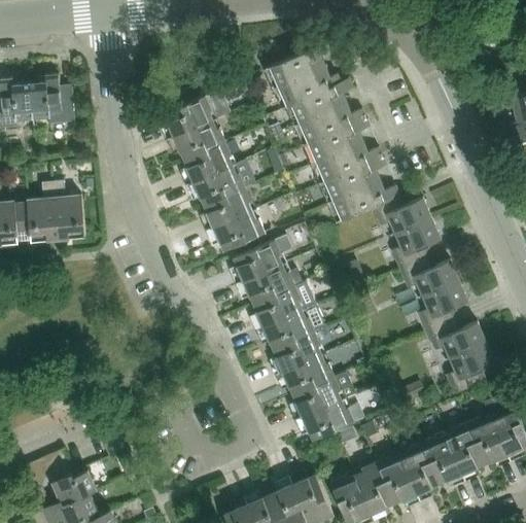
[(329,79),(317,53),(316,48),(263,72),(280,111),(285,109),(336,225),(372,209),(398,198),(394,188),(384,193),(375,172),(385,167),(382,161),(383,161),(381,157),(378,150),(367,154),(358,133),(369,129),(365,123),(366,121),(364,117),(363,118),(361,111),(351,116),(342,95),(352,90),(344,73),(329,79)]
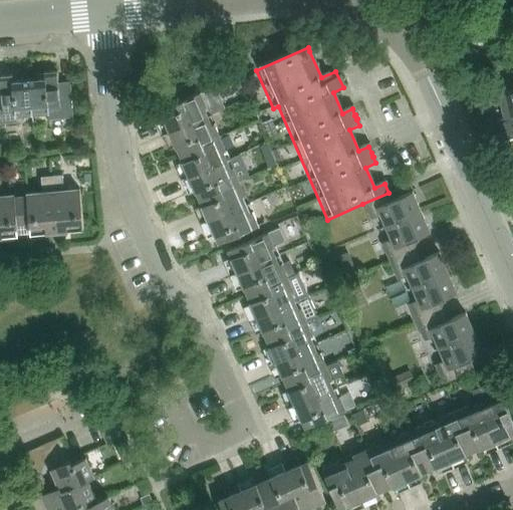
[(55,87),(54,75),(42,77),(43,83),(26,84),(30,119),(46,117),(46,123),(70,121),(67,86),(55,87)]
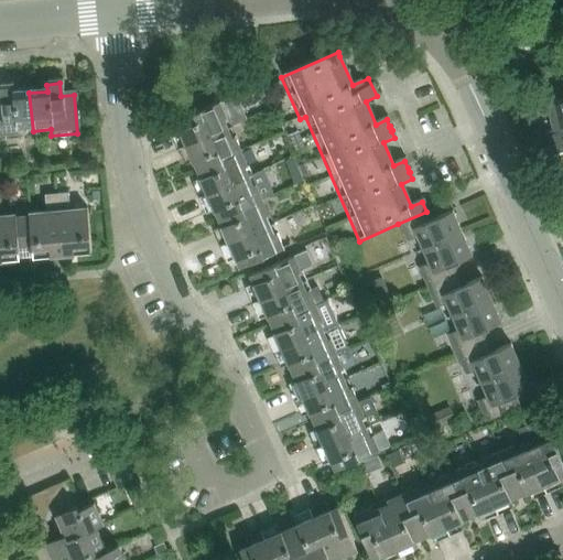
[(12,95),(11,88),(0,88),(0,140),(17,139),(15,132),(33,131),(29,93),(12,95)]
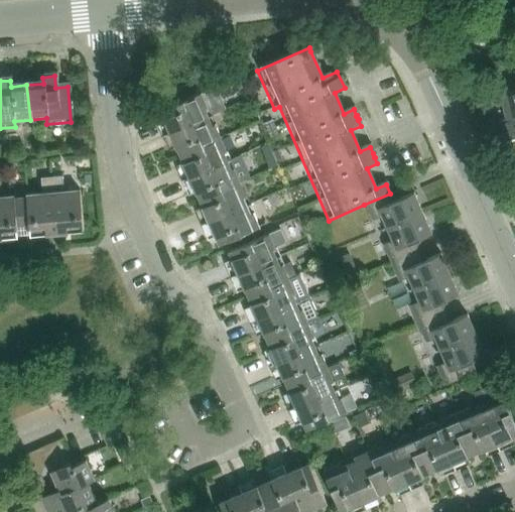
[(514,94),(499,99),(505,122),(499,123),(504,144),(514,141),(514,94)]
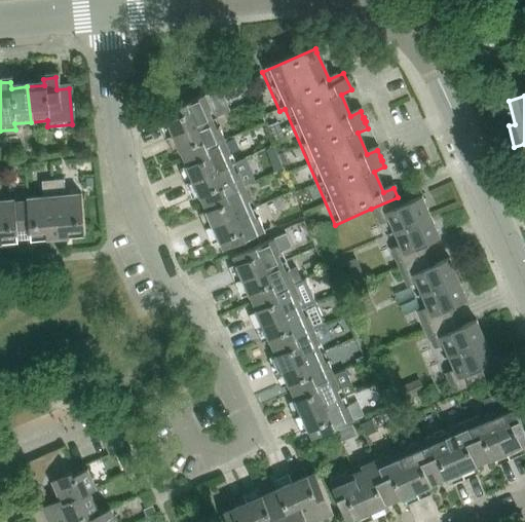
[(162,116),(173,139),(214,121),(203,98),(162,116)]
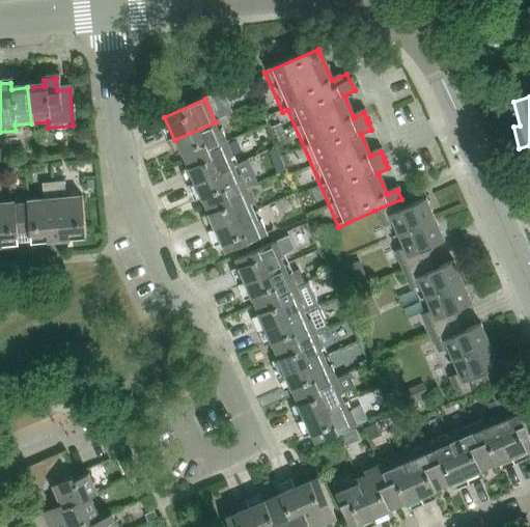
[(174,140),(185,163),(225,145),(216,122),(174,140)]
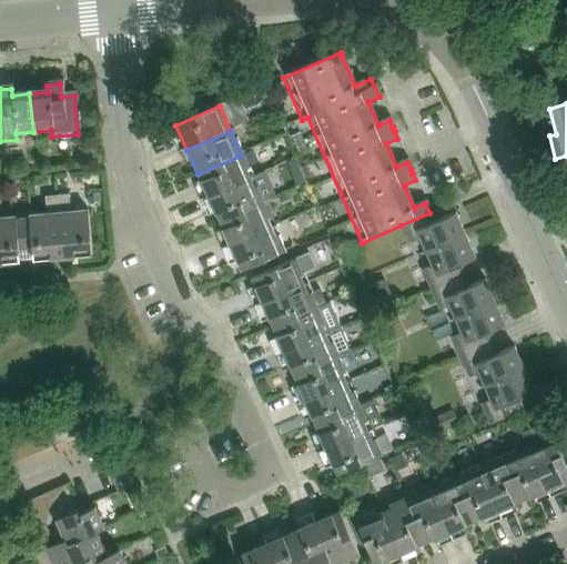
[(305,152),(299,137),(291,141),(296,155),(305,152)]
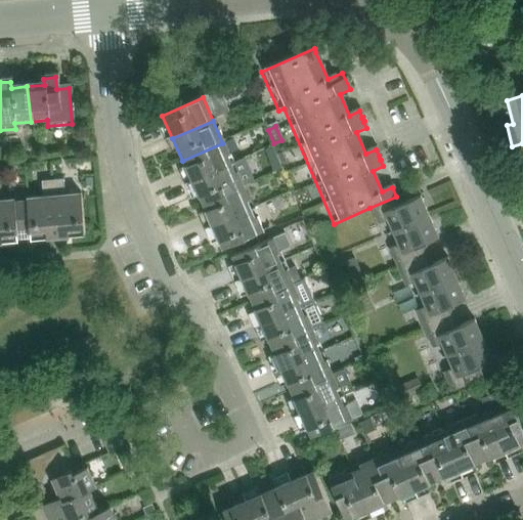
[(182,161),(191,183),(232,166),(222,143),(182,161)]
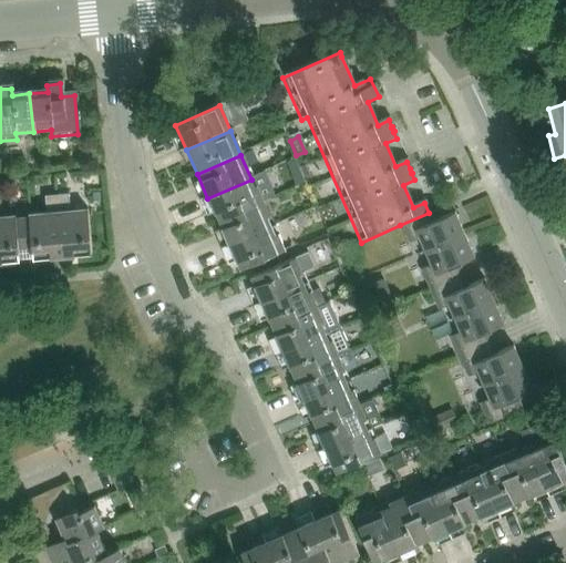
[(298,171),(302,178),(307,175),(304,167),(298,171)]
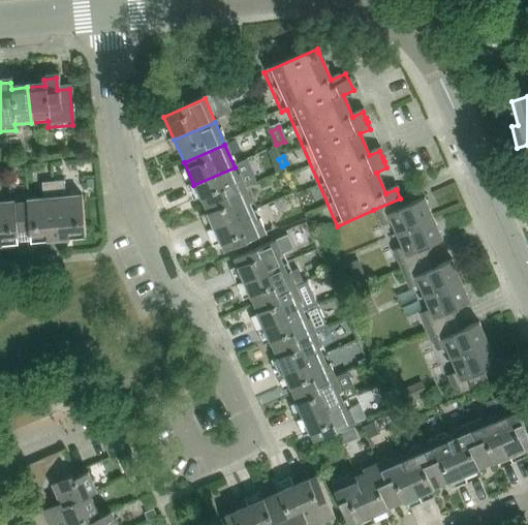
[(193,185),(204,208),(244,190),(235,167),(193,185)]
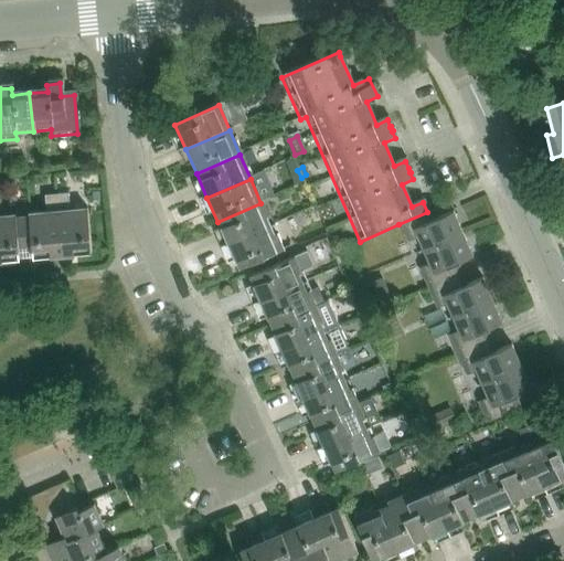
[(54,200),(61,260),(89,257),(86,213),(67,215),(66,199),(54,200)]
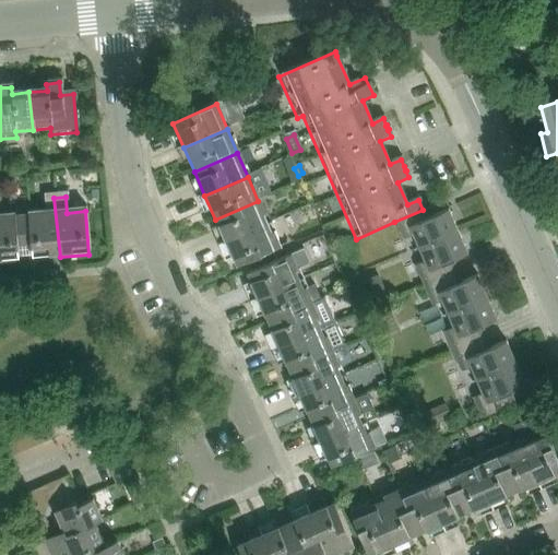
[(60,257),(54,198),(43,199),(44,215),(26,216),(26,220),(31,259),(60,257)]
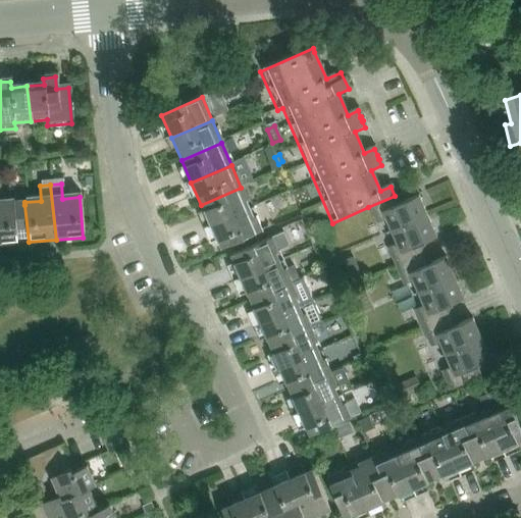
[(201,205),(210,227),(251,210),(241,188),(201,205)]
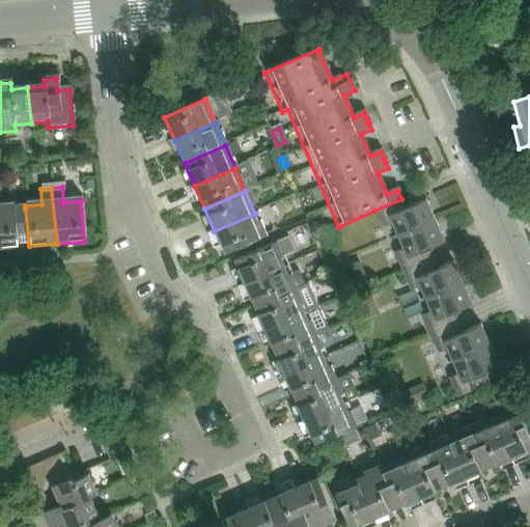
[(398,239),(435,222),(425,201),(407,210),(401,199),(374,211),(383,229),(392,226),(398,239)]
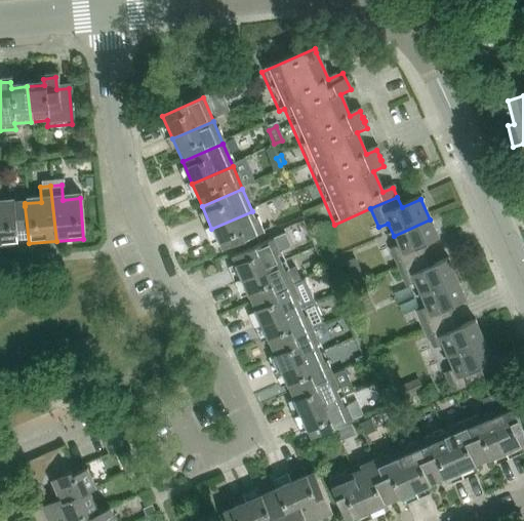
[(29,243),(25,206),(12,207),(12,204),(0,205),(0,246),(16,245),(16,244),(29,243)]
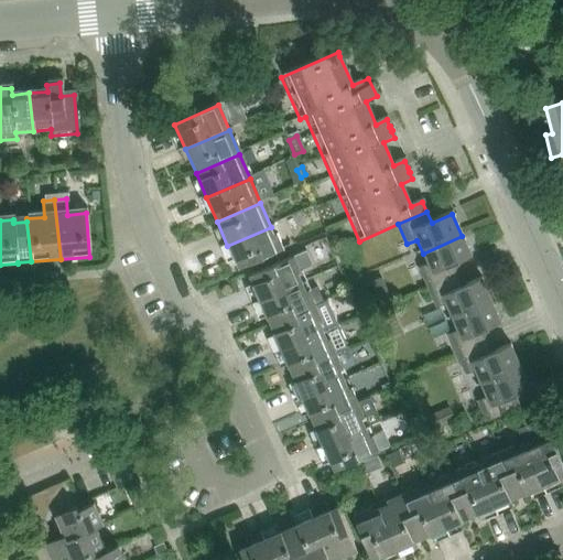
[(282,251),(271,227),(227,246),(238,270),(282,251)]
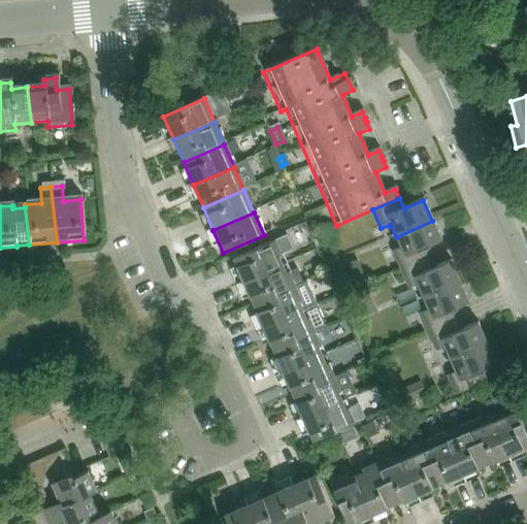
[(426,249),(440,242),(432,221),(396,237),(401,249),(392,253),(400,272),(431,259),(426,249)]
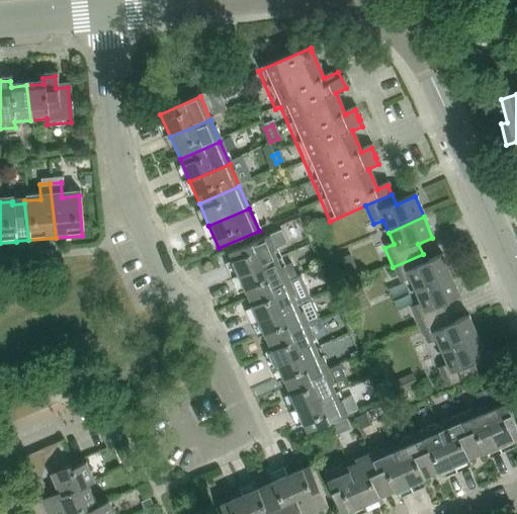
[(229,256),(238,278),(278,261),(268,238),(229,256)]
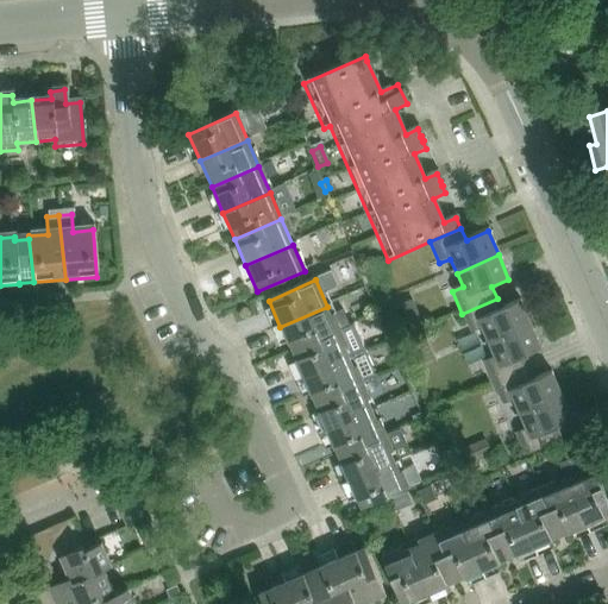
[(488,345),(530,327),(519,303),(502,310),(497,299),(462,314),(471,335),(482,331),(488,345)]
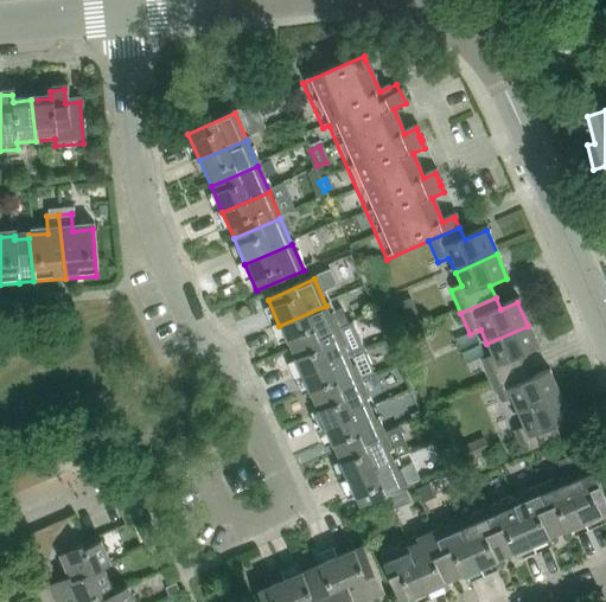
[(419,326),(409,303),(397,308),(407,331),(419,326)]
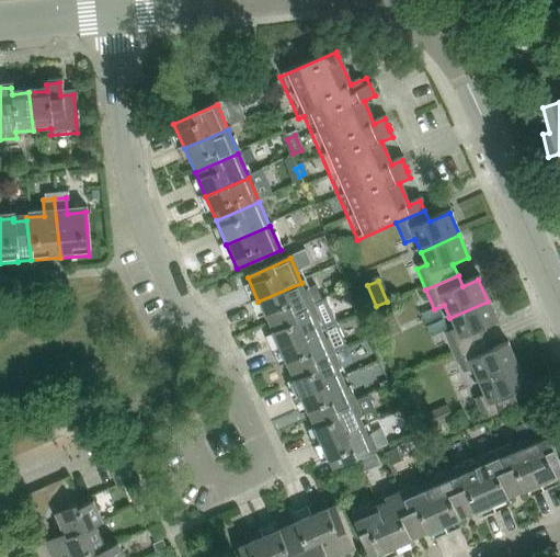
[(269,326),(312,307),(301,283),(258,302),(269,326)]
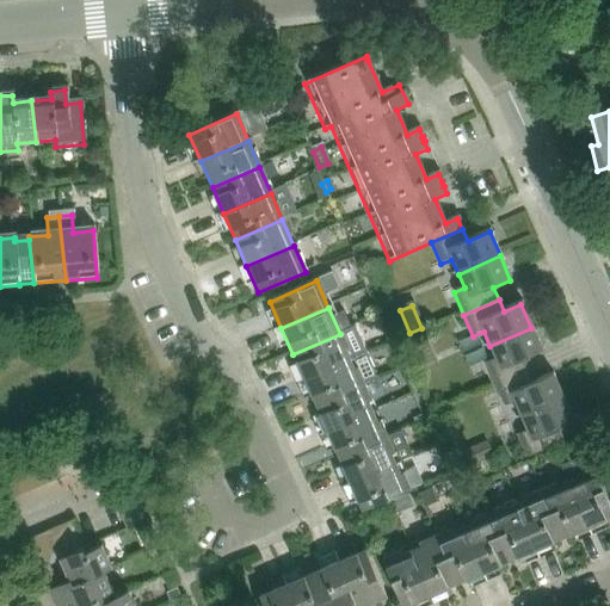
[(525,359),(542,352),(531,328),(490,346),(495,360),(485,365),(494,388),(530,372),(525,359)]
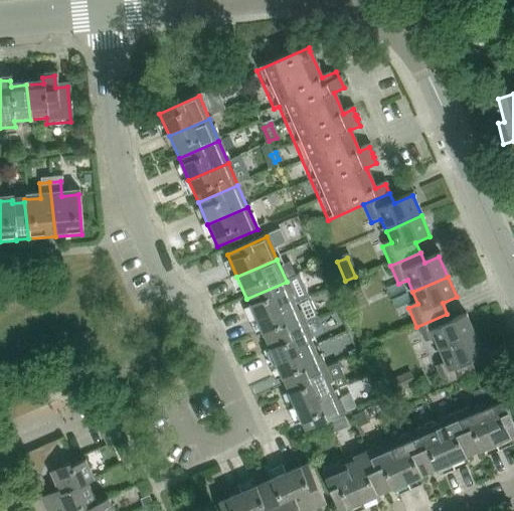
[(246,299),(257,321),(296,304),(287,282),(246,299)]
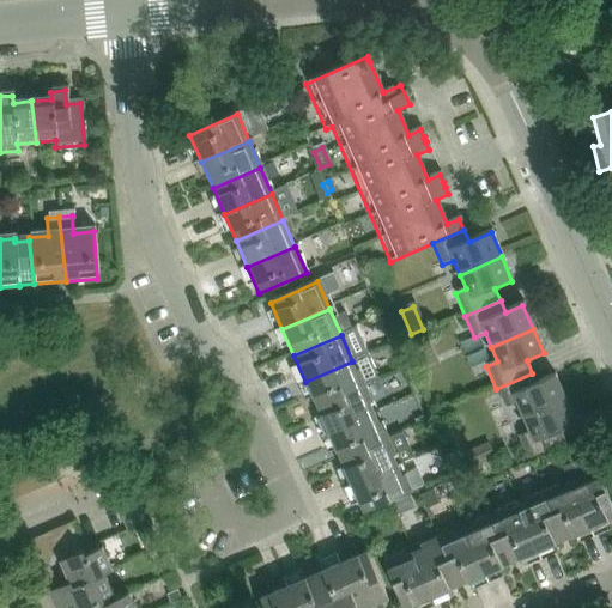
[(436,368),(428,347),(416,353),(425,372),(436,368)]
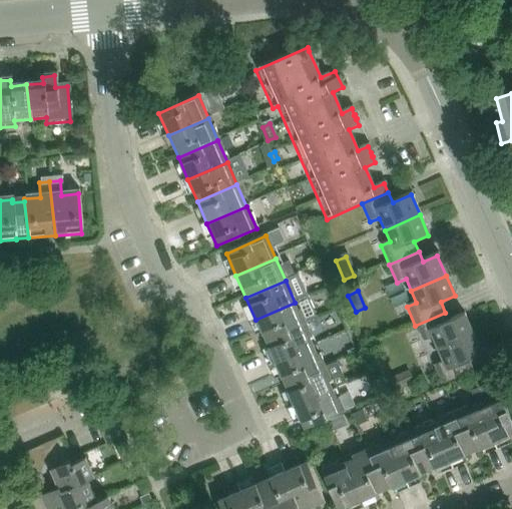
[(265,342),(305,325),(316,320),(307,300),(296,304),(295,303),(256,320),(265,342)]
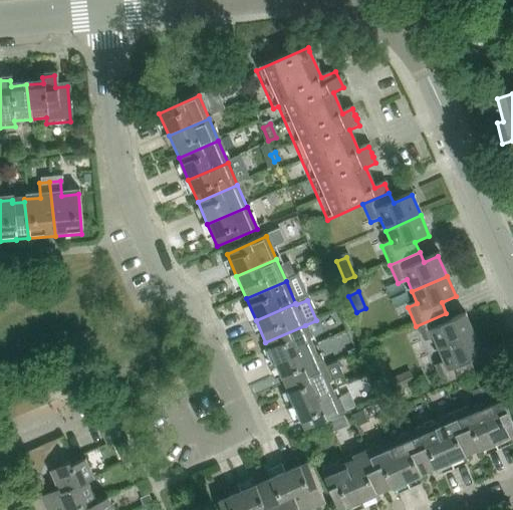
[(438,352),(473,337),(464,316),(450,322),(446,313),(416,326),(424,344),(433,340),(438,352)]
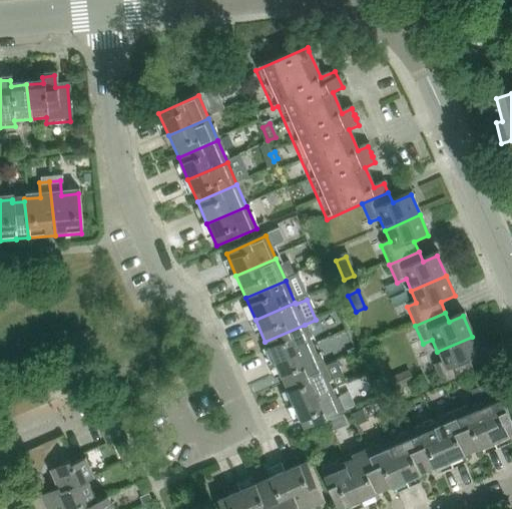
[(314,347),(305,325),(265,342),(275,364),(314,347)]
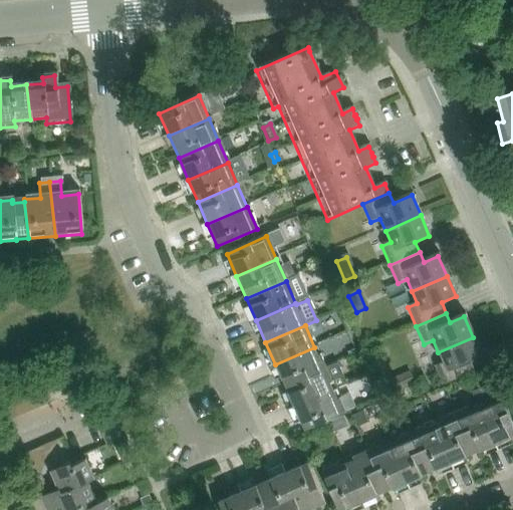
[(468,363),(482,357),(473,337),(438,352),(443,363),(434,367),(443,387),(473,373),(468,363)]
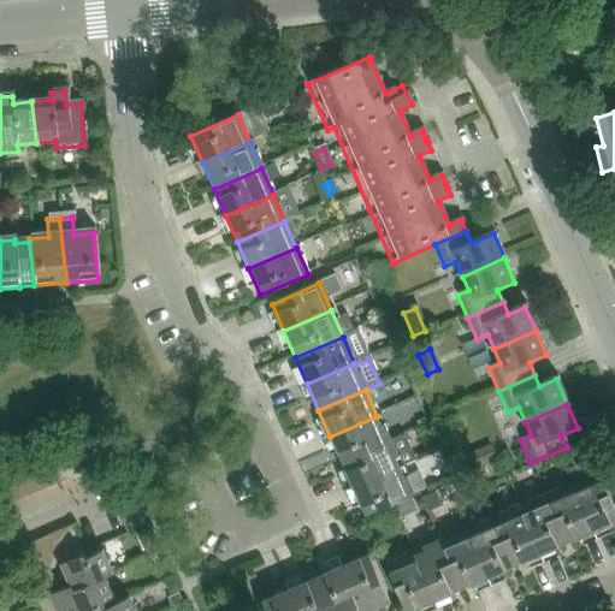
[(330,437),(341,463),(389,443),(377,416),(330,437)]
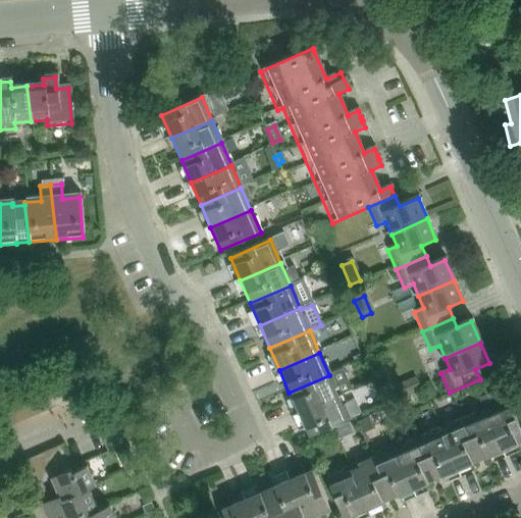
[(70,375),(59,379),(69,403),(81,398),(70,375)]
